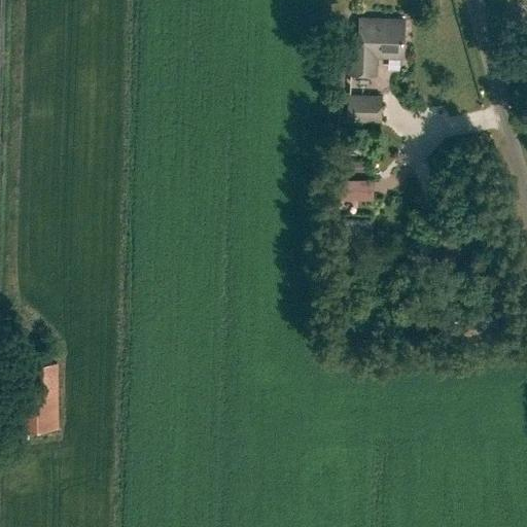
[(360,18),(359,38),(351,37),(350,73),(377,74),(377,57),(403,58),(405,19),(360,18)]
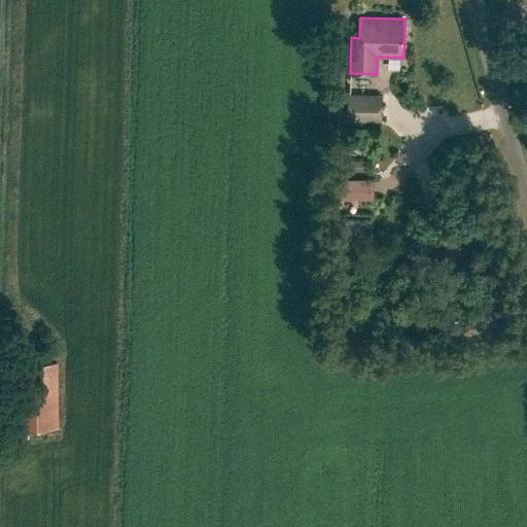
[(382,95),(348,94),(348,121),(382,123),(382,95)]
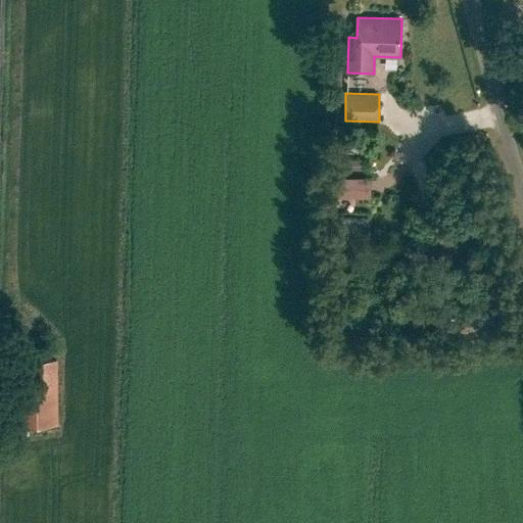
[(379,177),(343,177),(342,197),(379,198),(379,177)]
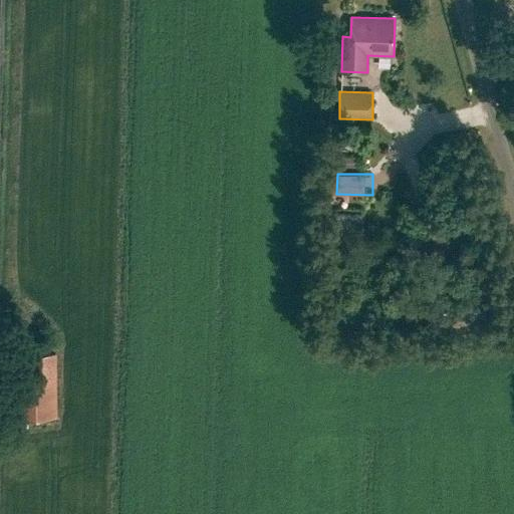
[(55,412),(54,354),(30,354),(30,360),(22,360),(22,376),(17,376),(17,412),(55,412)]
